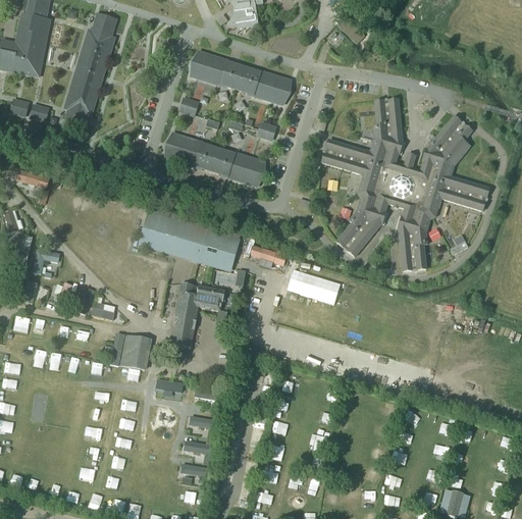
[(0,42),(0,68),(39,76),(50,19),(46,18),(49,0),(28,0),(25,14),(21,13),(15,42),(2,40),(1,43),(0,42)]
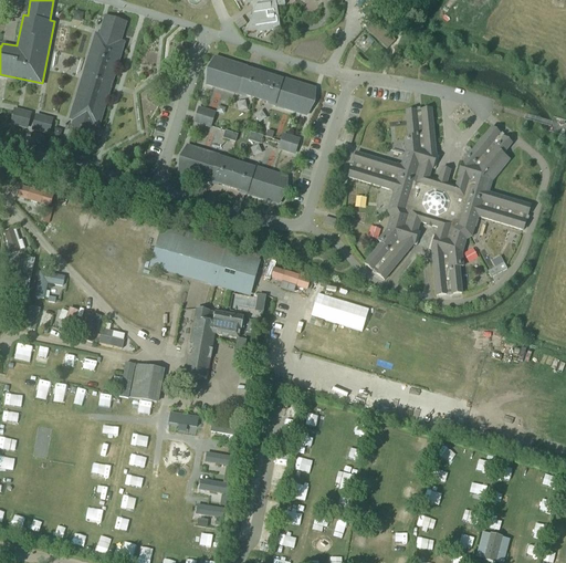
[(279,21),(276,4),(285,3),(284,0),(245,0),(247,4),(247,3),(252,0),(254,4),(247,30),(279,25),(279,29),(280,28),(279,21)]
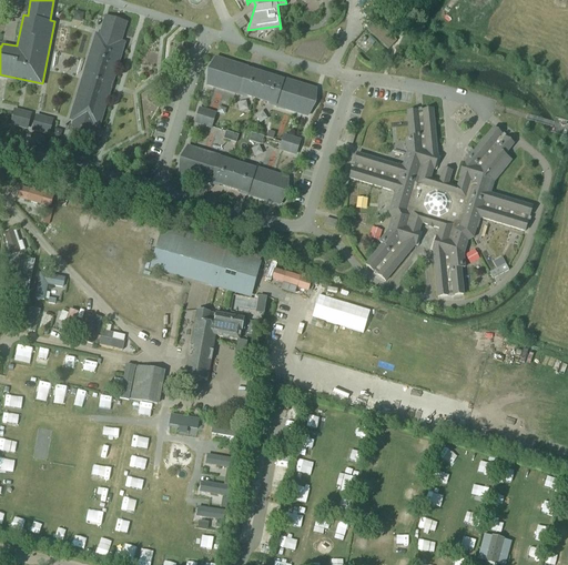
[(69,138),(88,143),(94,124),(99,125),(124,41),(120,40),(125,21),(107,16),(100,34),(97,33),(71,118),(74,119),(69,138)]
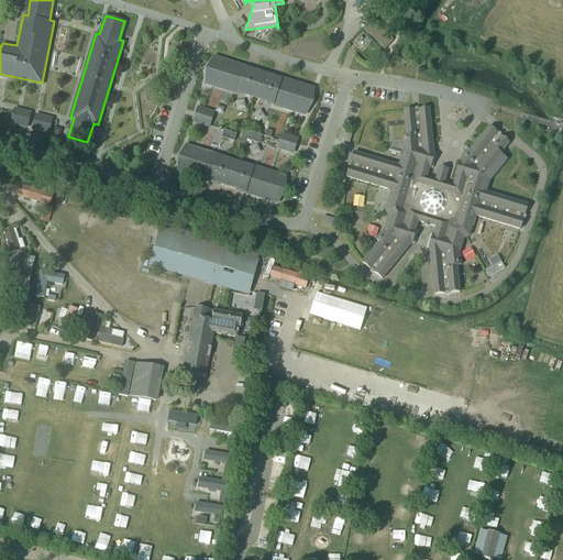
[(385,47),(394,37),(373,18),(363,29),(385,47)]
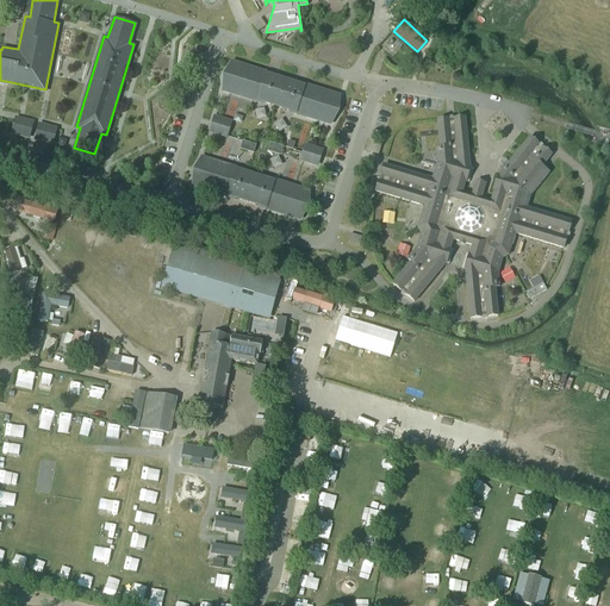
[(268,72),(231,61),(225,72),(225,73),(224,75),(223,88),(259,100),(260,99),(294,110),(294,111),(330,123),(337,111),(337,108),(338,108),(338,94),(303,83),(303,85),(267,74),(268,72)]
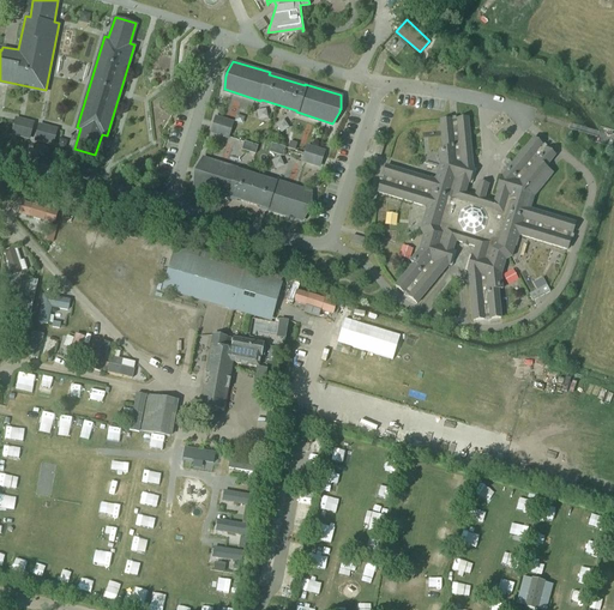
[(216,116),(211,130),(228,134),(232,121),(216,116)]
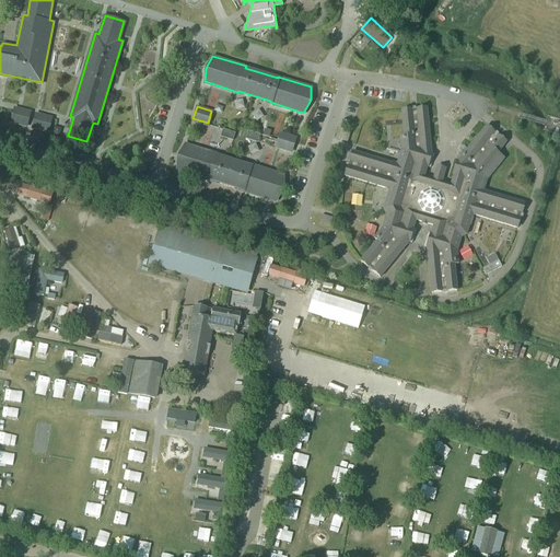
[(26,124),(30,111),(15,107),(12,119),(26,124)]
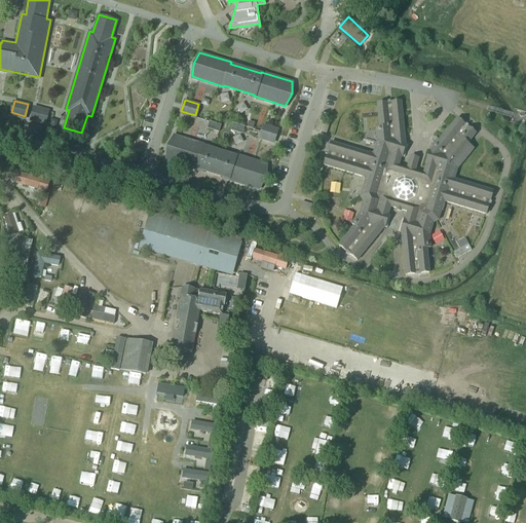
[(371,153),(331,141),(325,163),(364,175),(366,178),(361,195),(363,200),(360,213),(357,217),(355,216),(351,222),(354,224),(339,244),(357,258),(383,226),(383,225),(384,225),(388,213),(386,212),(389,203),(409,210),(406,218),(405,217),(401,230),(402,230),(402,231),(406,272),(428,270),(426,246),(429,246),(428,233),(433,221),(438,218),(442,201),(446,199),(485,212),(492,190),(450,177),(454,164),(456,162),(458,164),(473,147),(465,143),(475,132),(456,117),(430,149),(430,150),(429,150),(425,162),(426,162),(423,173),(414,170),(416,164),(408,161),(406,167),(397,164),(400,155),(402,155),(405,143),(404,143),(405,142),(401,101),(377,103),(379,126),(376,127),(377,138),(374,151),(371,153)]
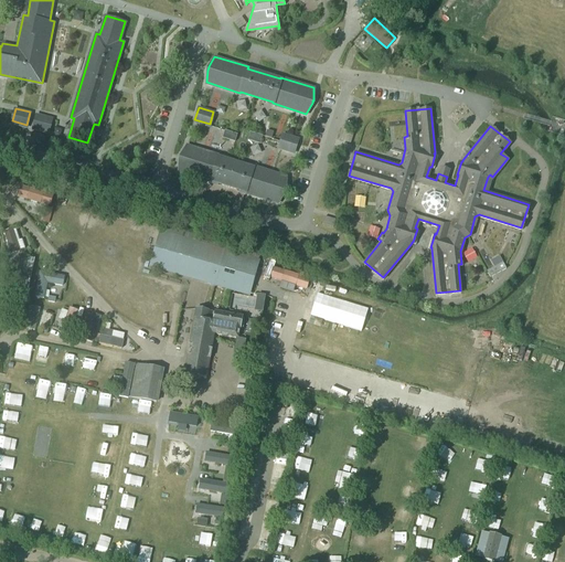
[(49,130),(52,118),(36,114),(33,127),(49,130)]
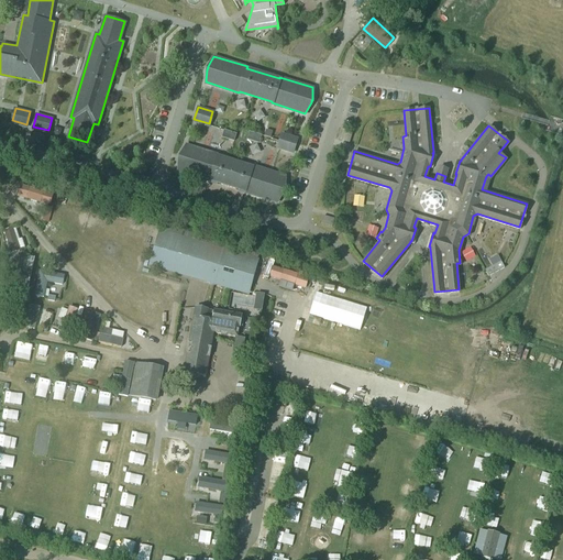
[(297,138),(282,133),(278,145),(293,151),(297,138)]
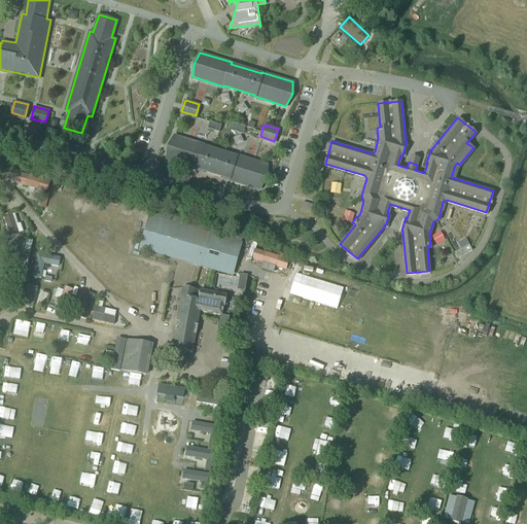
[(205,144),(174,135),(168,144),(169,145),(168,147),(167,159),(198,169),(198,167),(229,177),(227,178),(259,188),(266,178),(265,178),(266,175),(267,164),(236,154),(235,155),(205,145),(205,144)]
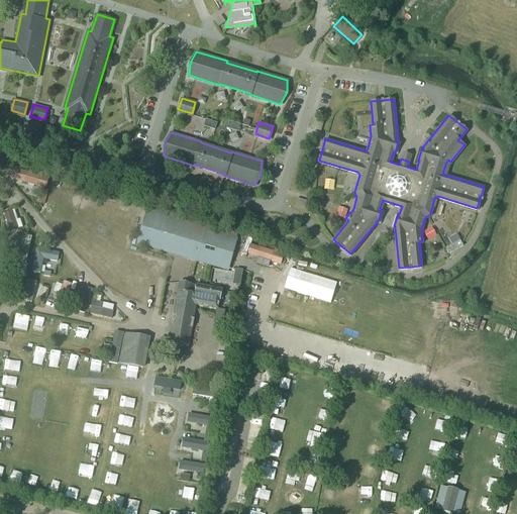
[(73,180),(77,171),(55,164),(52,174),(73,180)]
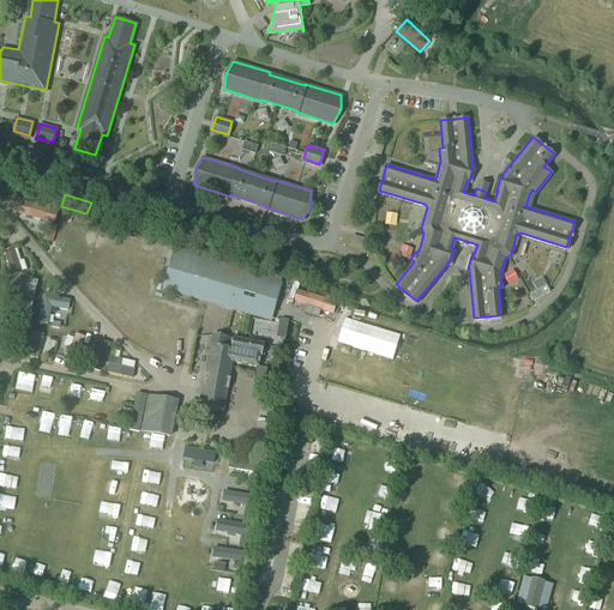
[(362,245),(365,236),(353,233),(350,241),(362,245)]
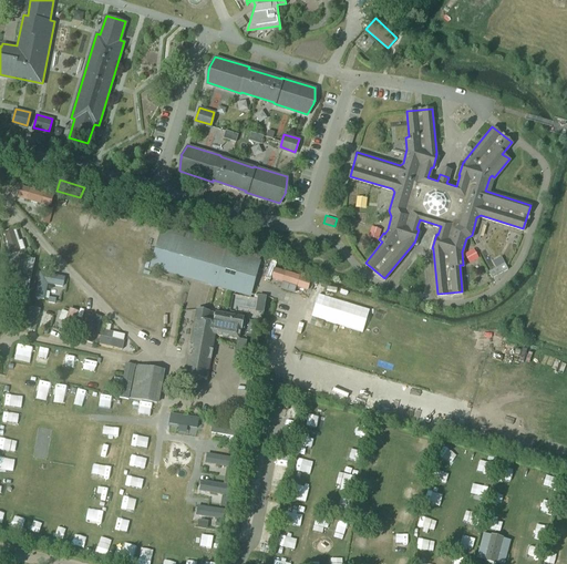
[(13,226),(3,229),(11,253),(21,249),(13,226)]
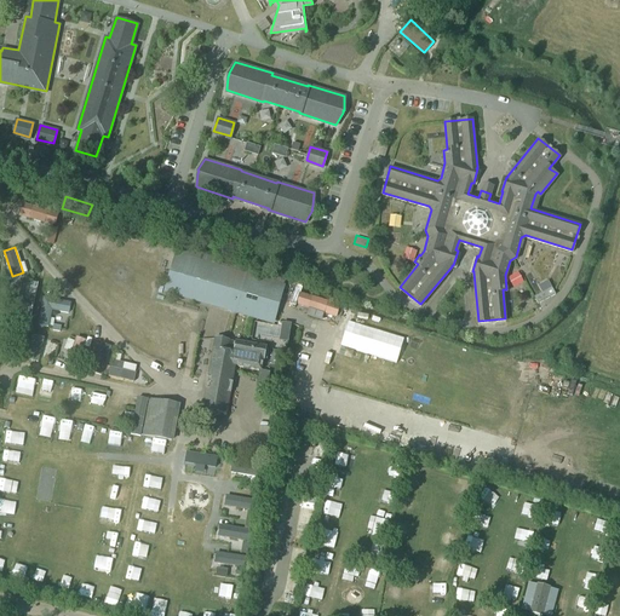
[(270,318),(280,285),(176,254),(165,288),(166,288),(270,318)]
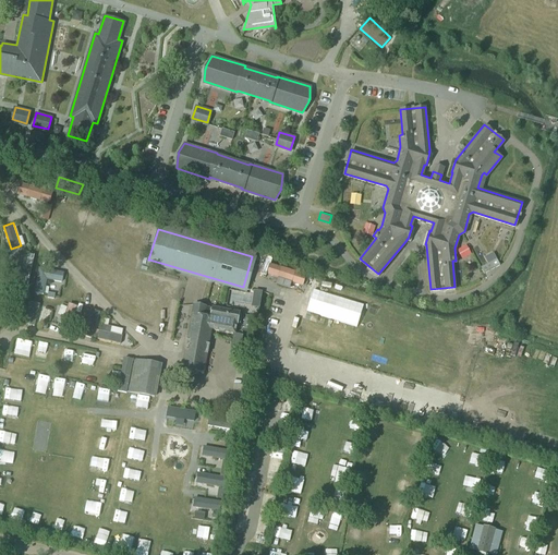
[(11,308),(11,313),(21,315),(23,309),(27,290),(34,253),(23,251),(11,308)]
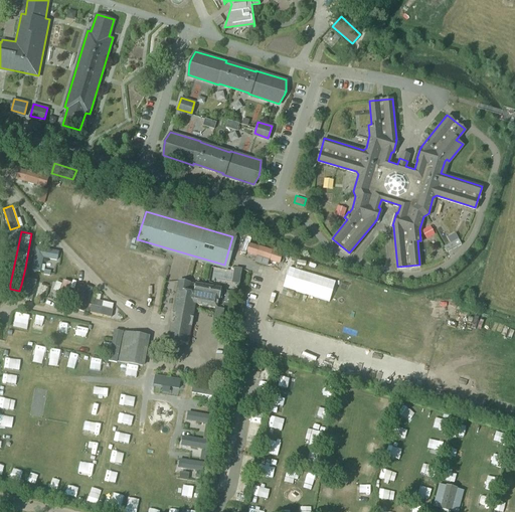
[(444,244),(447,250),(461,242),(458,237),(444,244)]
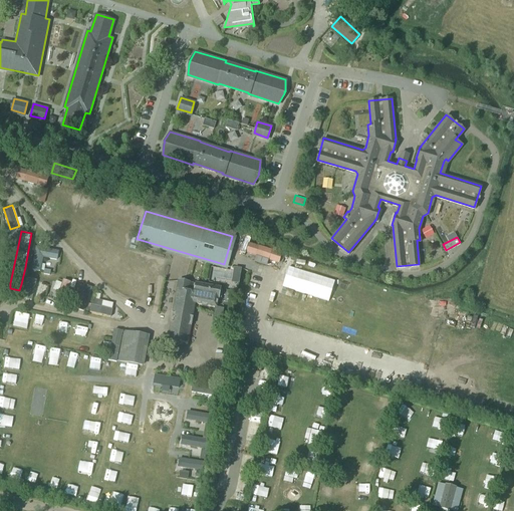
[(246,250),(256,254),(269,258),(279,261),(282,252),(249,241),(246,250)]
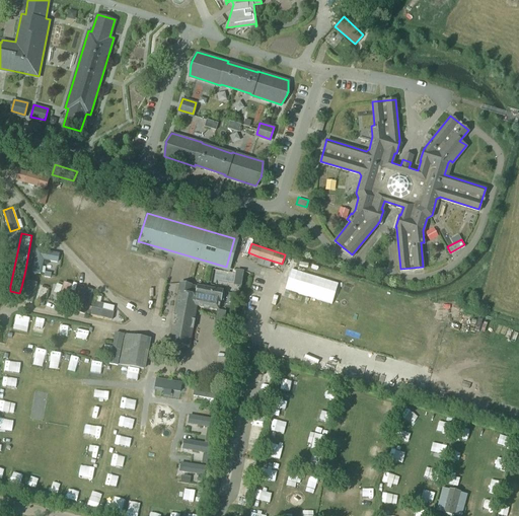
[(60,250),(36,246),(31,270),(42,272),(44,258),(58,260),(60,250)]
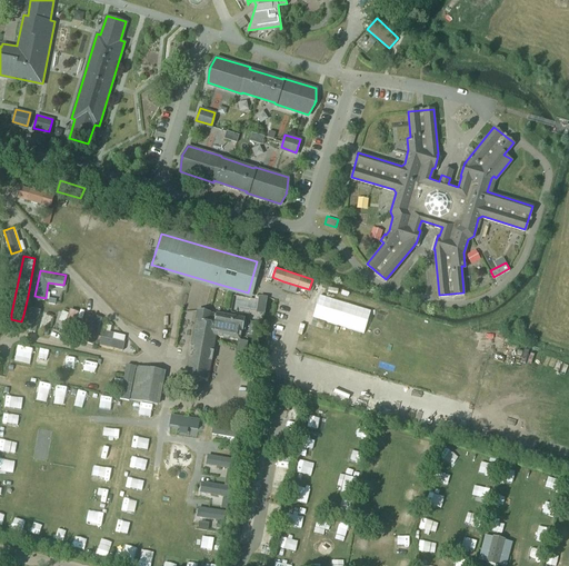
[(259,296),(258,303),(266,305),(267,297),(266,297),(259,296)]
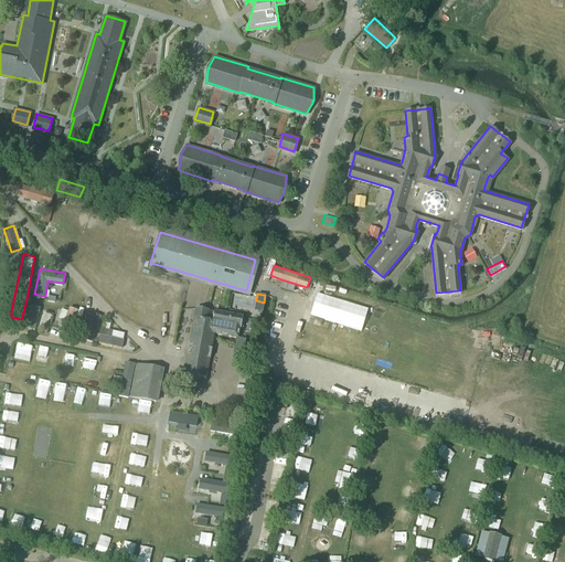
[(323,294),(317,315),(361,329),(368,307),(323,294)]
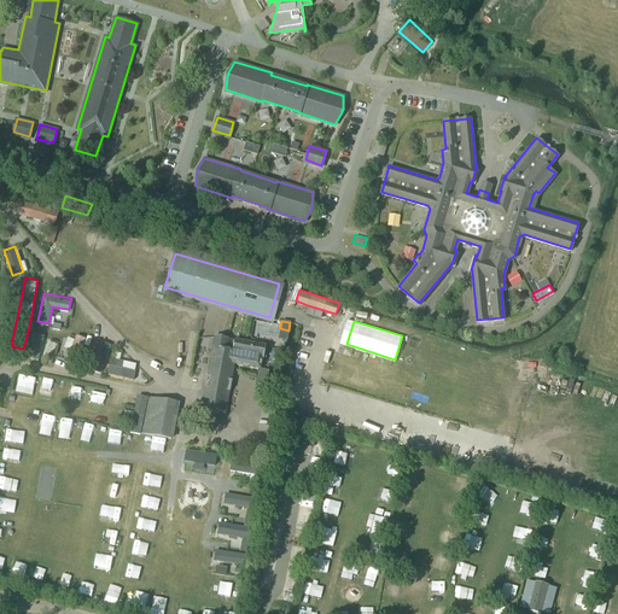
[(44,333),(34,332),(29,356),(39,358),(44,333)]
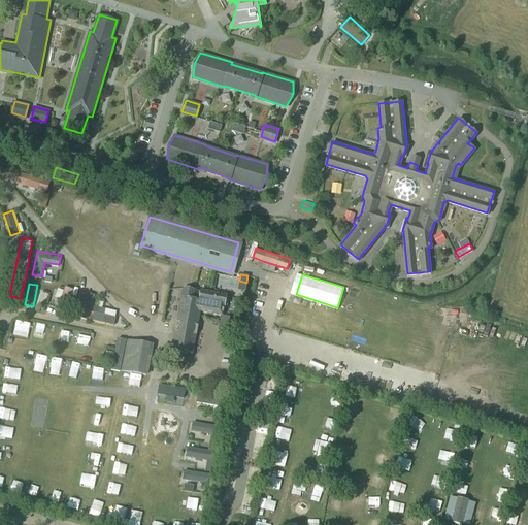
[(223,314),(226,294),(183,287),(172,348),(193,351),(200,310),(223,314)]
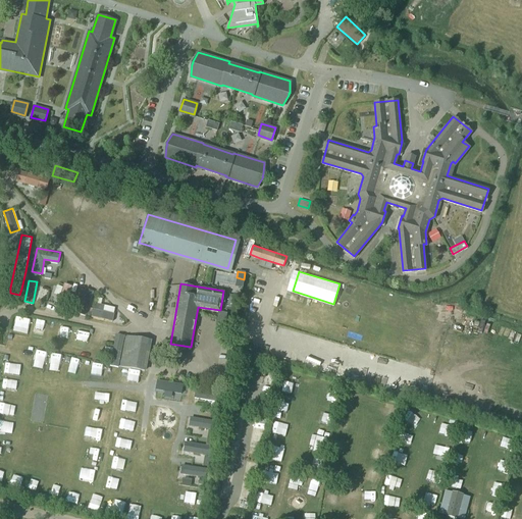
[(70,289),(53,284),(52,292),(58,293),(56,298),(67,301),(68,296),(70,289)]
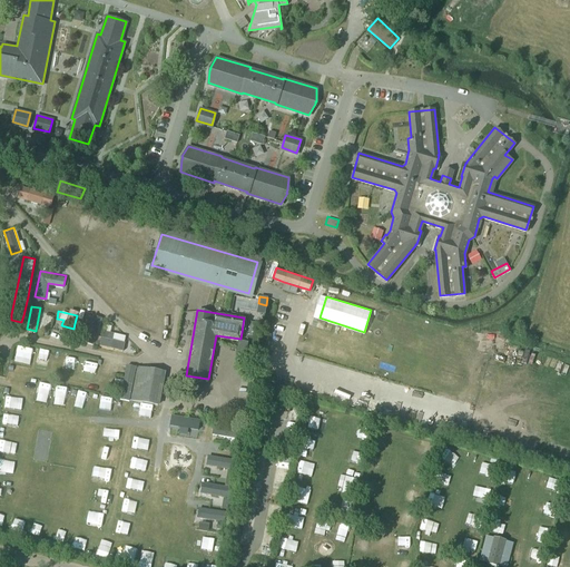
[(101,319),(91,315),(84,340),(92,343),(101,319)]
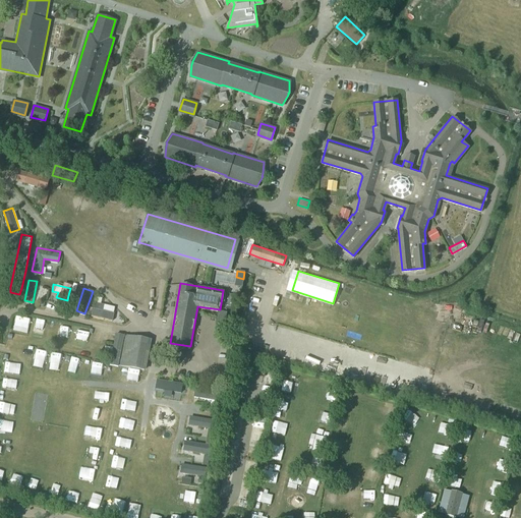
[(114,310),(93,306),(92,313),(113,319),(114,310)]
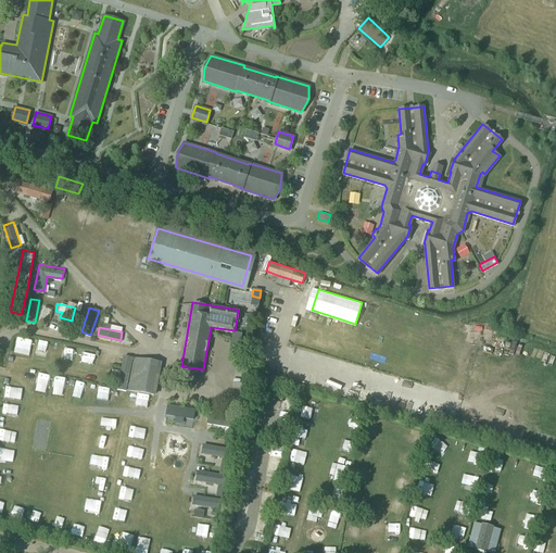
[(135,356),(129,388),(153,392),(160,361),(135,356)]
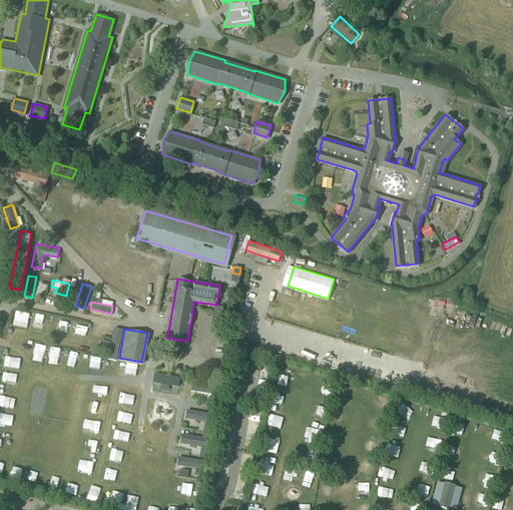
[(177,375),(156,371),(154,379),(175,383),(177,375)]
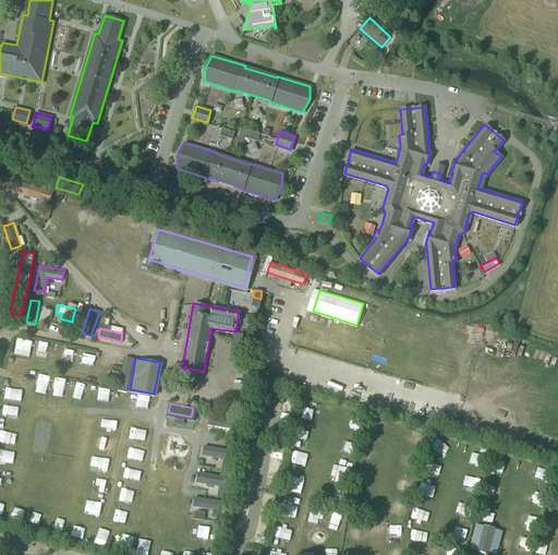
[(237,418),(209,413),(207,424),(234,429),(237,418)]
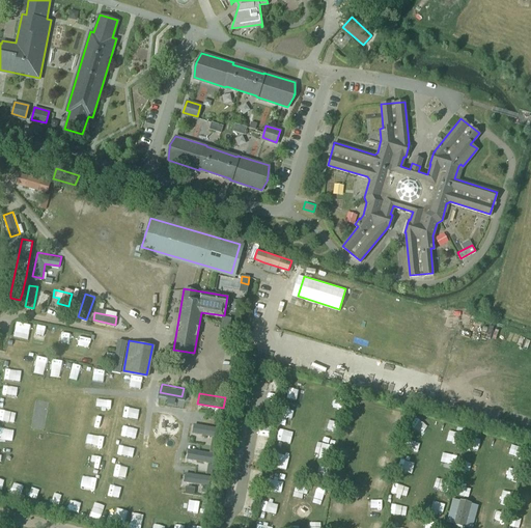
[(219,424),(198,422),(197,434),(217,437),(219,424)]
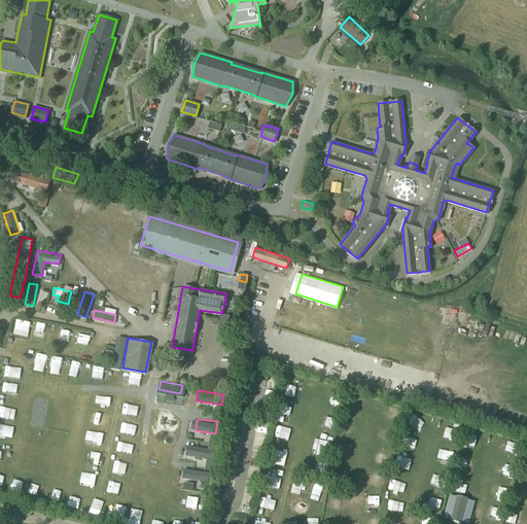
[(213,451),(186,447),(185,456),(212,460),(213,451)]
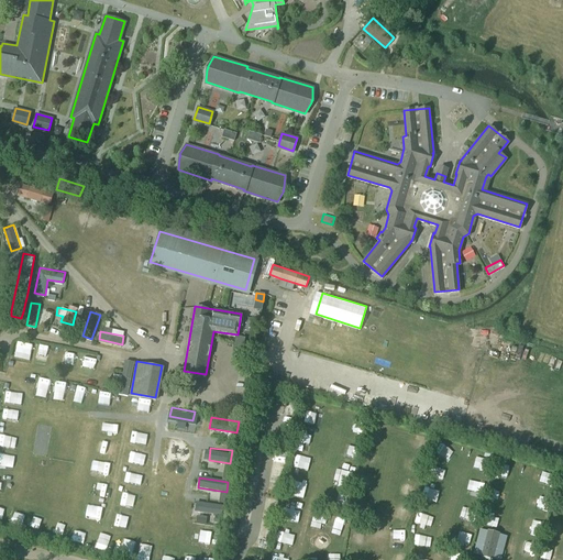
[(479,527),(473,552),(499,559),(506,535),(479,527)]
